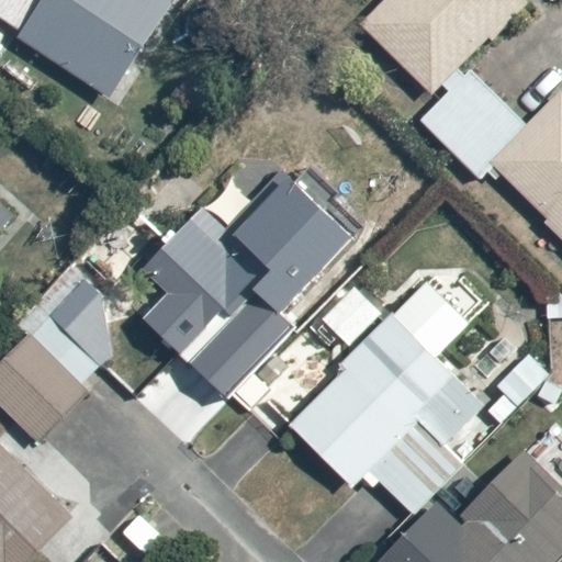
[(0,0),(0,17),(22,32),(15,41),(105,101),(173,0),(0,0)]
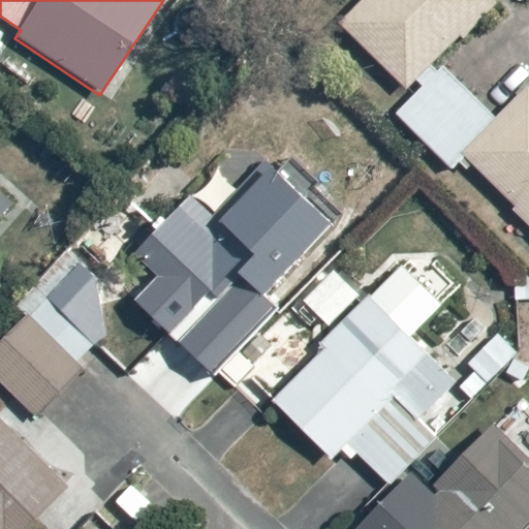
[(507,13),(493,0),(363,0),(338,26),(404,91),(416,80),(423,86),(395,115),(456,174),(469,159),(518,207),(512,212),(528,227),(528,91),(526,88),(497,118),(444,66),(439,72),(431,65),(457,39),(470,52),(507,13)]
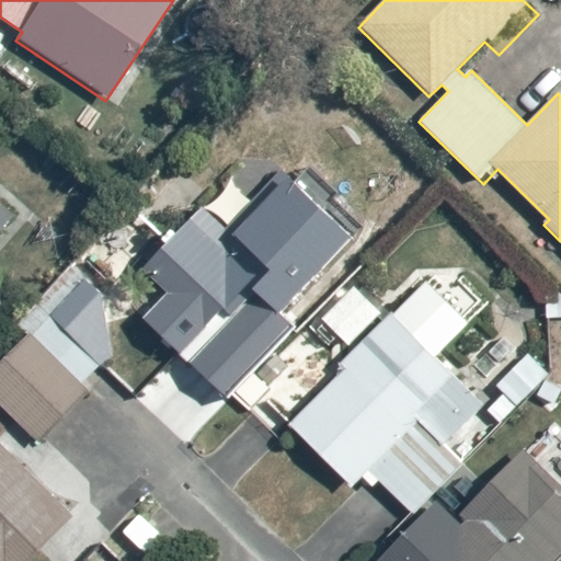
[(348,243),(286,185),(237,238),(208,210),(148,274),(206,329),(180,355),(225,398),(235,388),(253,407),(272,387),(252,368),(296,322),(284,311),(348,243)]
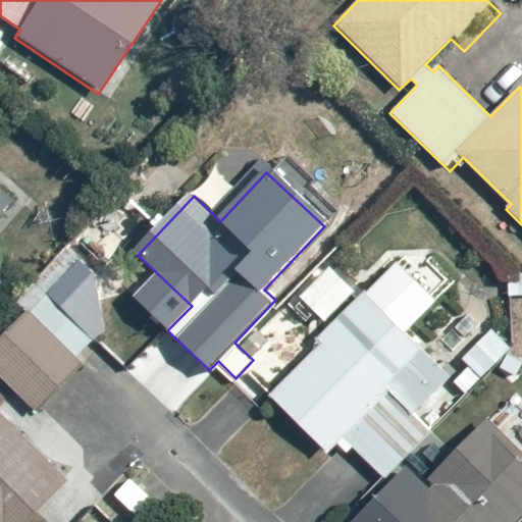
[(0,229),(25,202),(0,178),(0,229)]
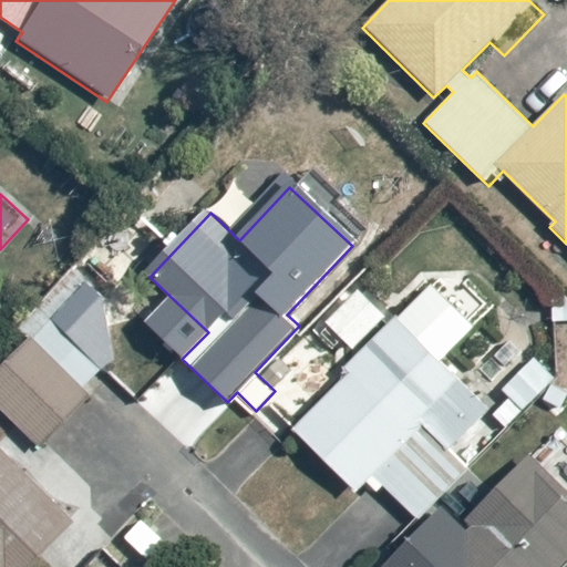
[(85,276),(0,368),(0,413),(39,449),(101,381),(110,390),(155,340),(85,276)]
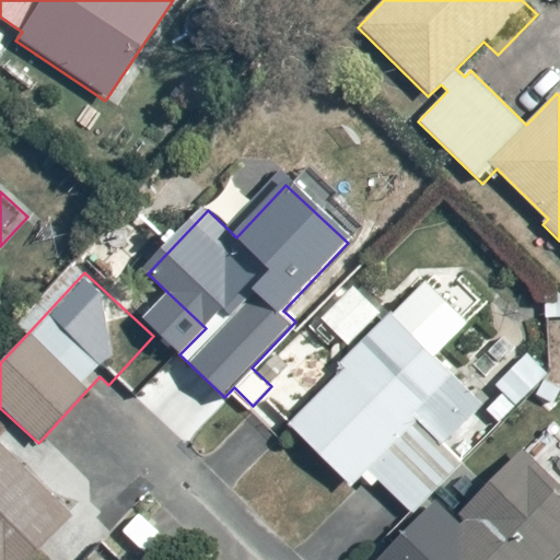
[(503,392),(489,407),(358,282),(318,321),(351,353),(338,366),(341,371),(287,423),(351,490),(368,474),(410,518),(468,463),(447,441),(482,408),(501,427),(552,369),(532,348),(496,385),(503,392)]
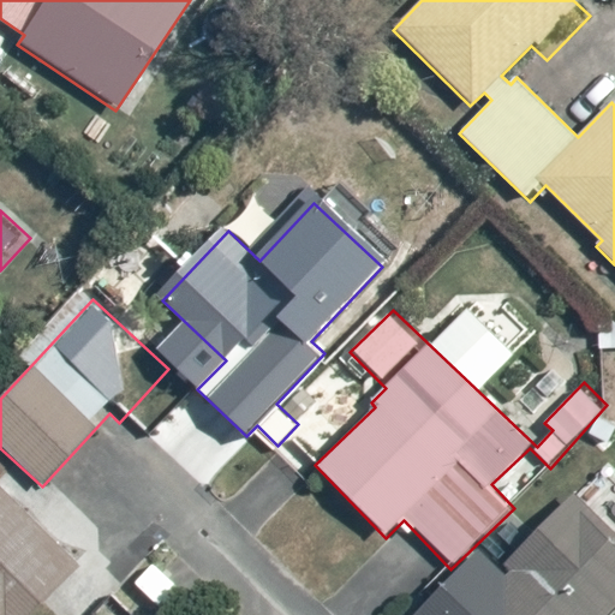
[(42,614),(85,572),(0,488),(0,614),(42,614)]
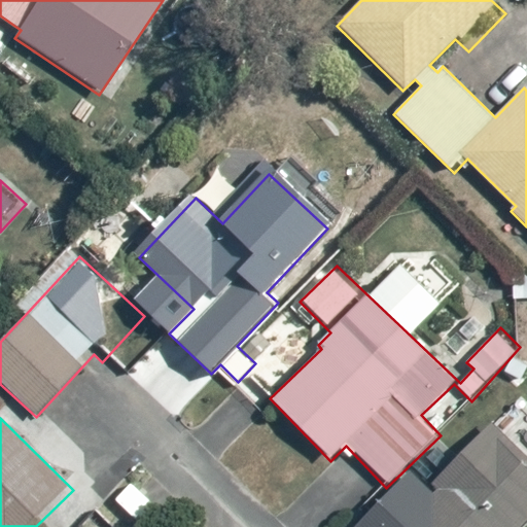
[(526,526),(526,431),(512,448),(491,427),(424,495),(408,479),(360,526),(526,526)]
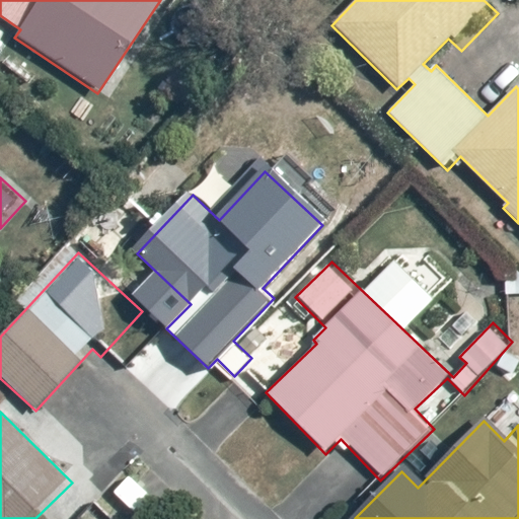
All buildings are outlined.
